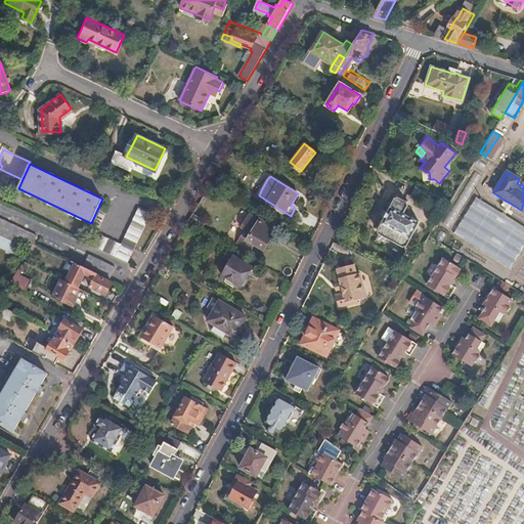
[(429,191),(415,185),(410,194),(424,201),(429,191)]
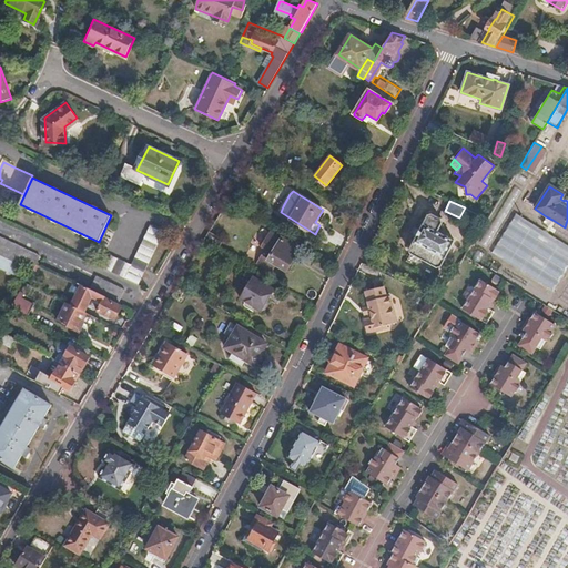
[(427,214),(408,247),(409,253),(435,266),(440,265),(454,240),(437,231),(442,222),(440,217),(433,213),(427,214)]
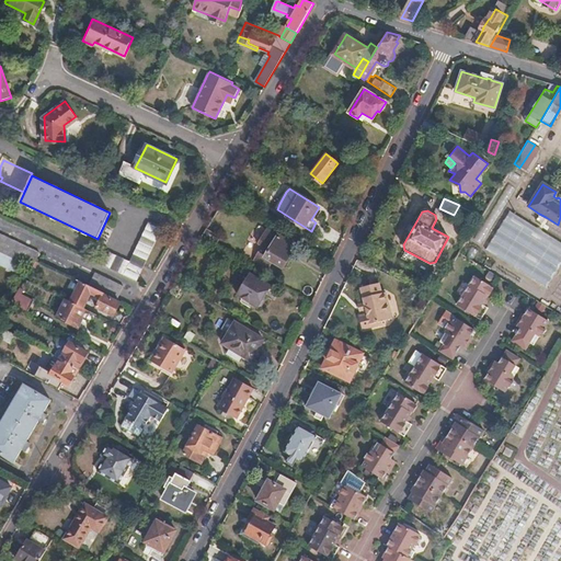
[(560,241),(510,213),(488,252),(549,287),(560,266),(560,241)]
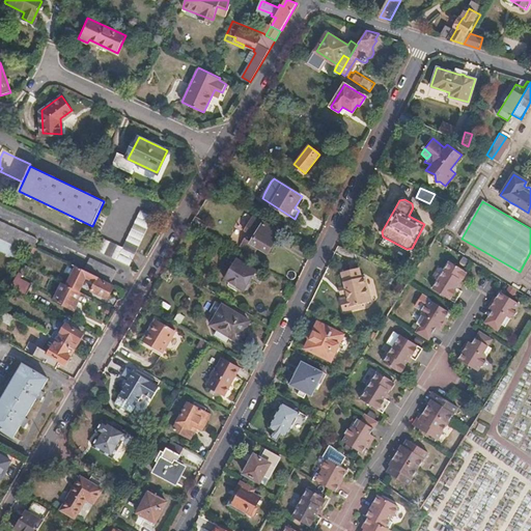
[(99,235),(92,249),(129,266),(154,217),(141,211),(122,247),(99,235)]
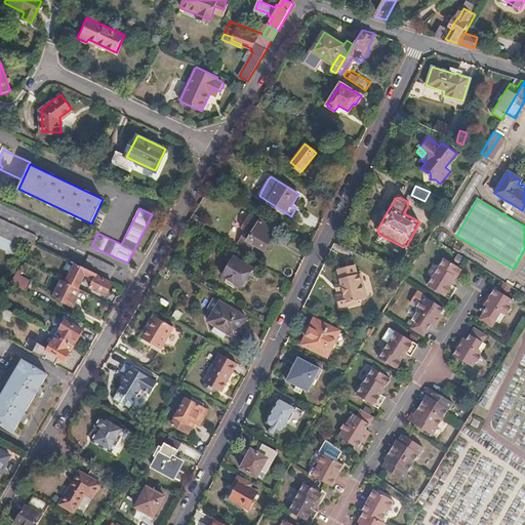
[(193,213),(189,220),(201,229),(205,220),(193,213)]
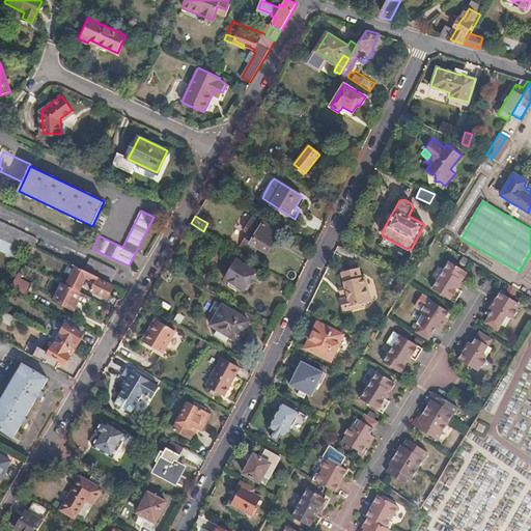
[(252,243),(248,241),(246,239),(242,246),(254,254),(258,247),(268,252),(279,232),(252,216),(244,229),(252,234),(255,236),(252,243)]
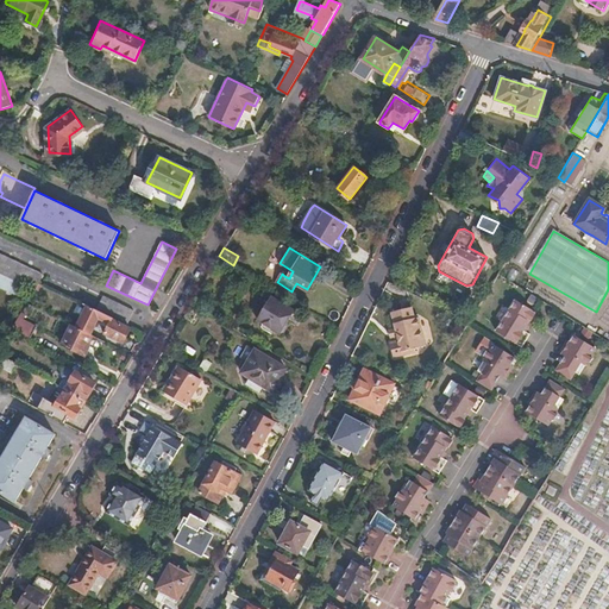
[(0,255),(0,263),(39,282),(43,276),(0,255)]
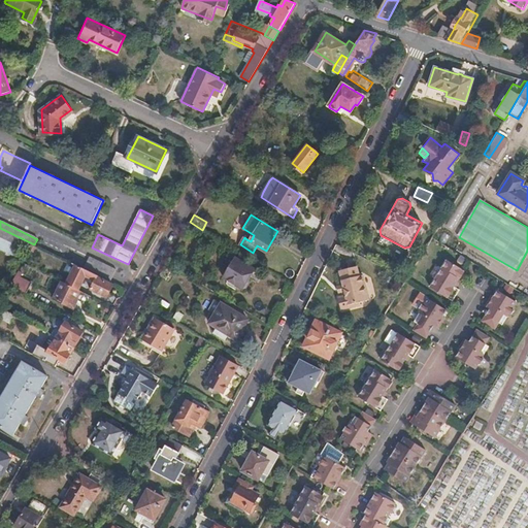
[(0,235),(31,251),(34,244),(0,228),(0,235)]
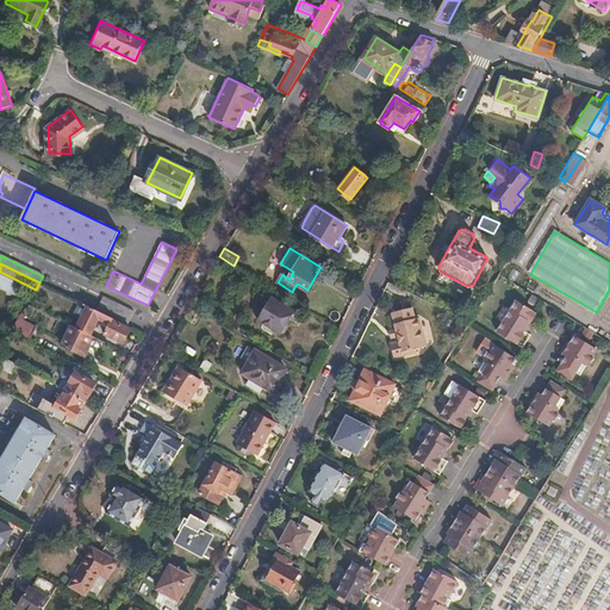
[(0,272),(0,273),(35,291),(36,290),(0,272)]
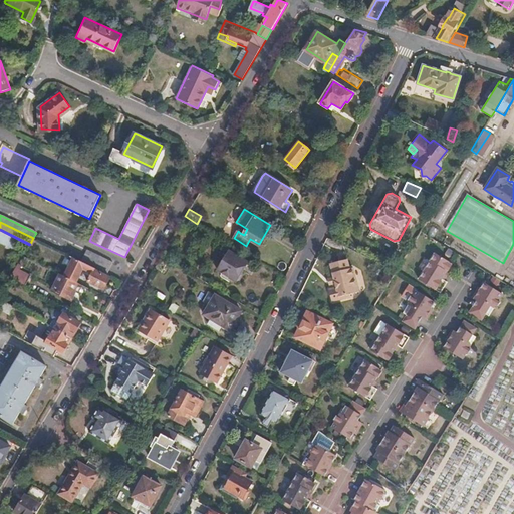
[(34,241),(27,252),(33,255),(39,243),(34,241)]
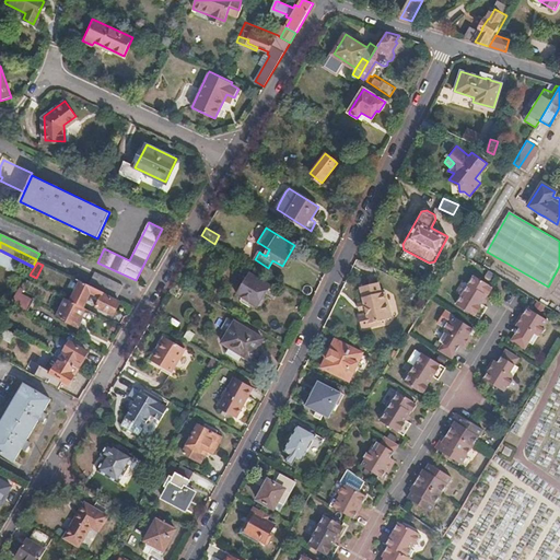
[(89,286),(103,293),(115,299),(123,286),(95,272),(89,286)]
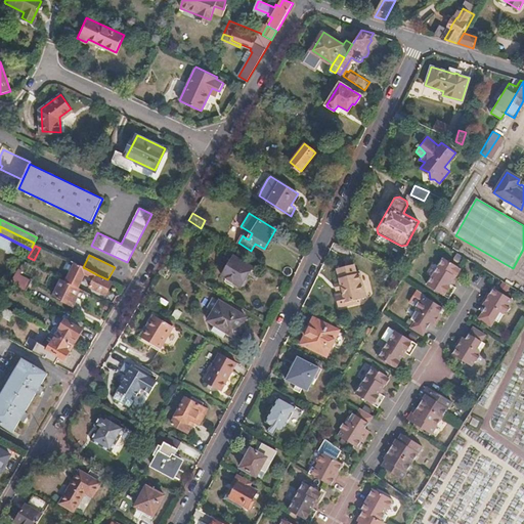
[(233,255),(222,274),(241,286),(252,267),(233,255)]
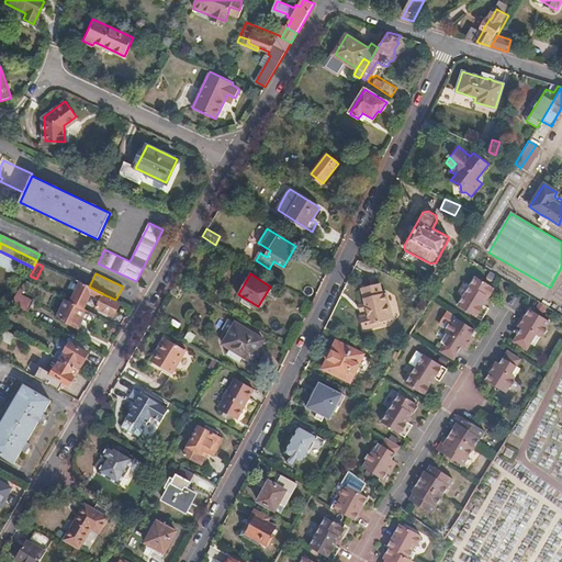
[(482,304),(484,300),(487,295),(489,295),(493,289),(491,288),(492,287),(475,277),(469,285),(458,305),(481,319),(487,307),(485,305),(482,304)]
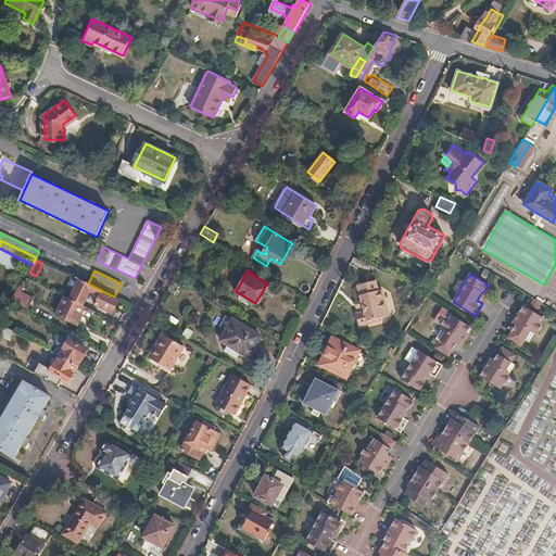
[(88,283),(78,279),(68,299),(84,306),(90,293),(100,298),(96,305),(113,314),(119,301),(102,293),(102,291),(88,283)]
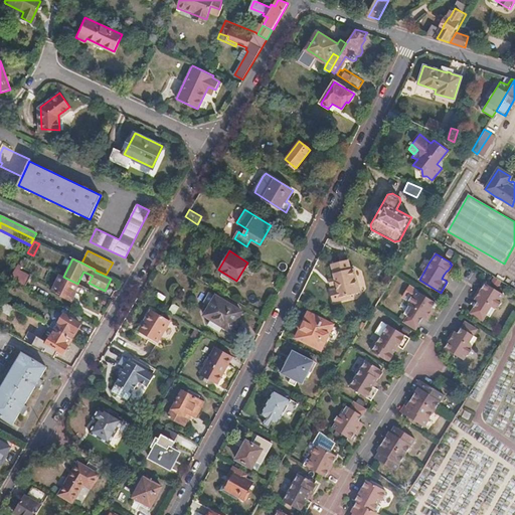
[(336,288),(329,290),(332,303),(351,298),(350,294),(360,292),(354,268),(349,269),(347,260),(330,264),(336,288)]
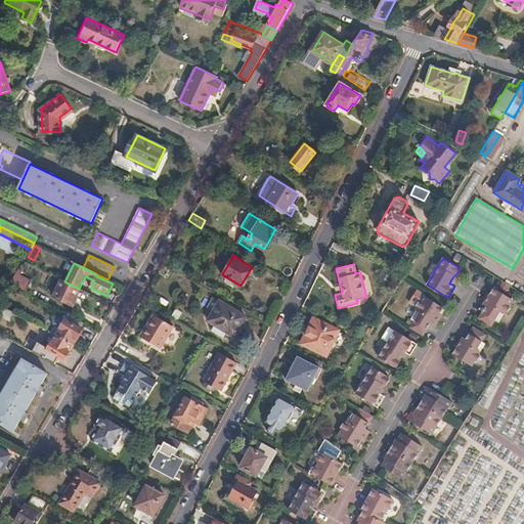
[(14,274),(9,282),(23,291),(28,281),(14,274)]
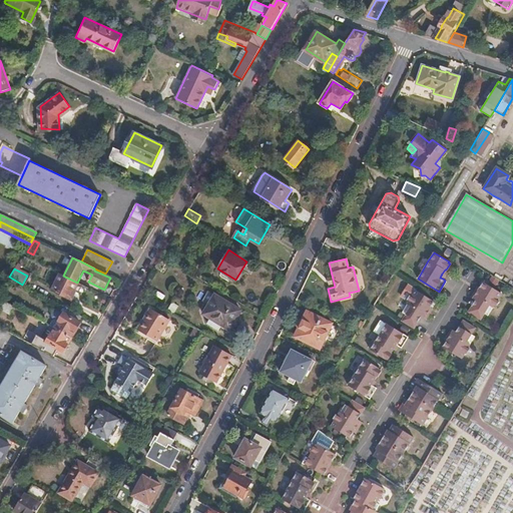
[(77,283),(63,276),(61,275),(52,290),(71,300),(72,298),(70,296),(72,292),(73,292),(78,283),(77,283)]
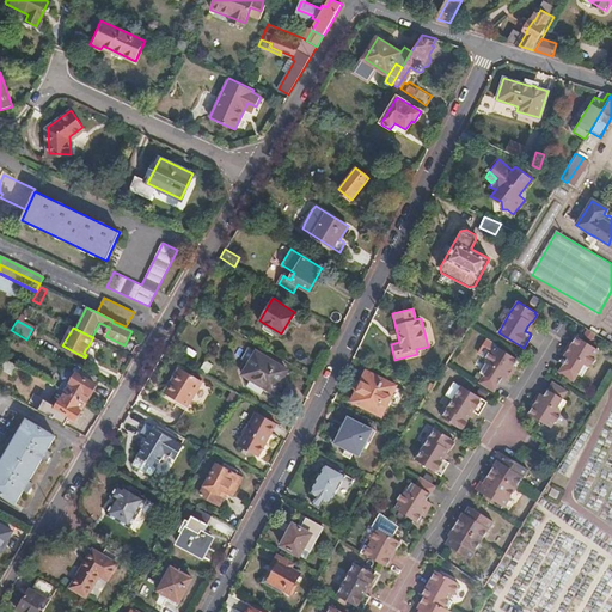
[(573,343),(565,356),(568,357),(560,371),(574,379),(579,372),(583,363),(588,367),(591,363),(593,362),(597,356),(597,354),(599,349),(577,336),(573,343)]
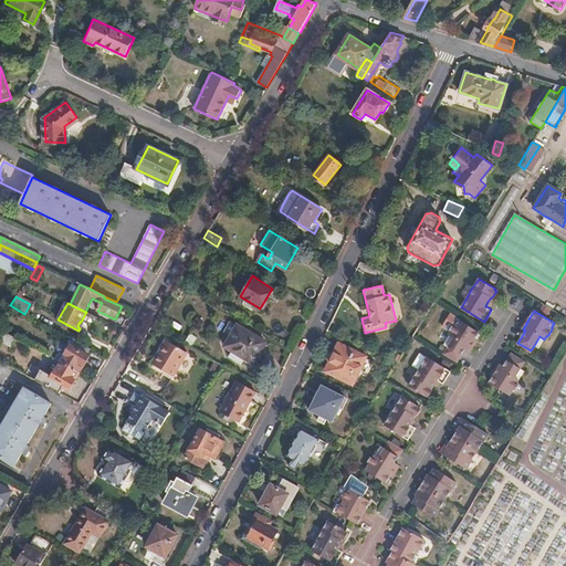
[(520,328),(523,329),(530,317),(527,316),(520,328)]
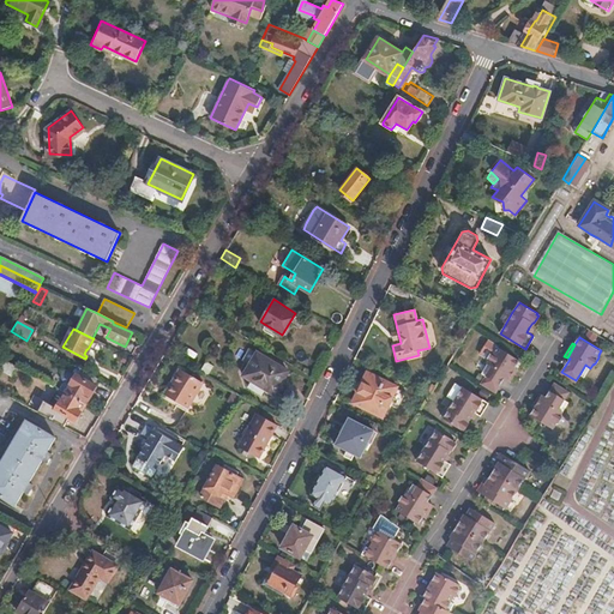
[(491,366),(486,375),(481,381),(494,390),(503,378),(506,379),(513,367),(518,359),(497,347),(494,350),(491,351),(488,357),(488,361),(487,363),(491,366)]
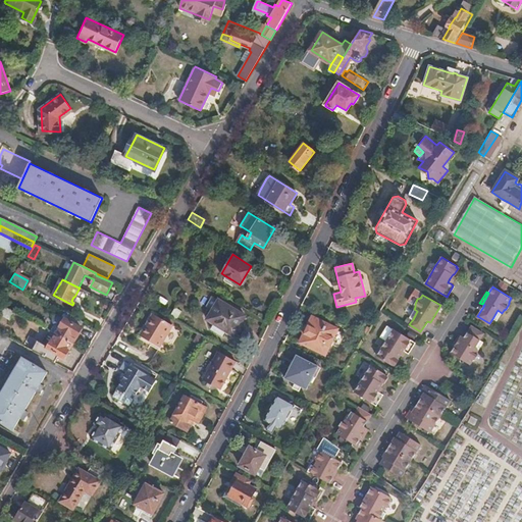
[(218,301),(207,319),(233,335),(245,317),(218,301)]
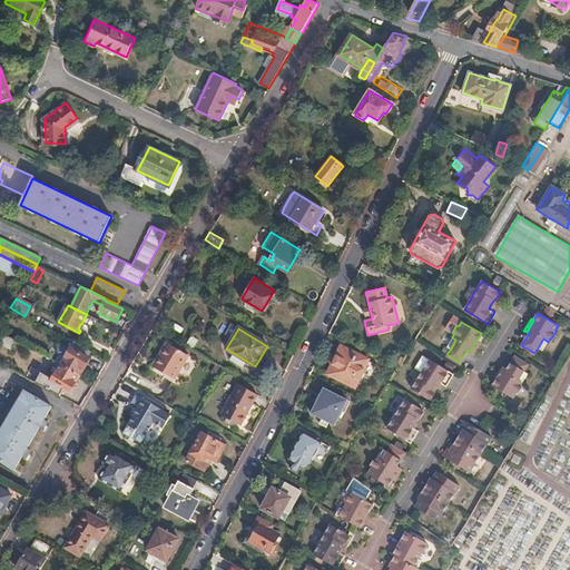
[(0,332),(0,343),(10,350),(16,341),(0,332)]
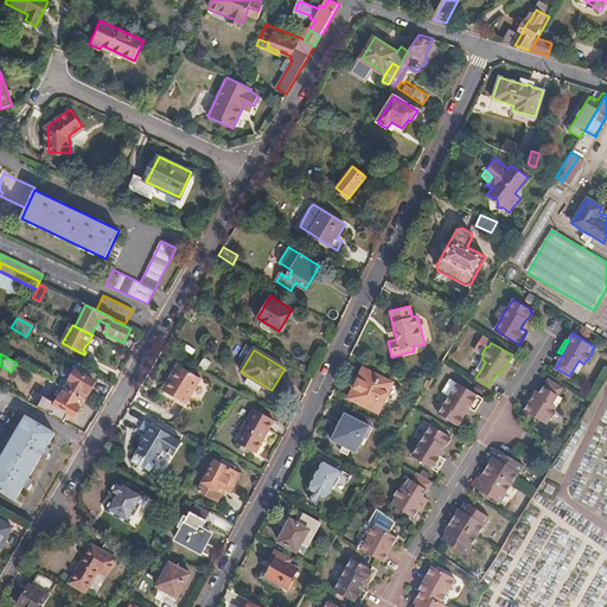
[(475,368),(480,371),(485,362),(481,359),(475,368)]
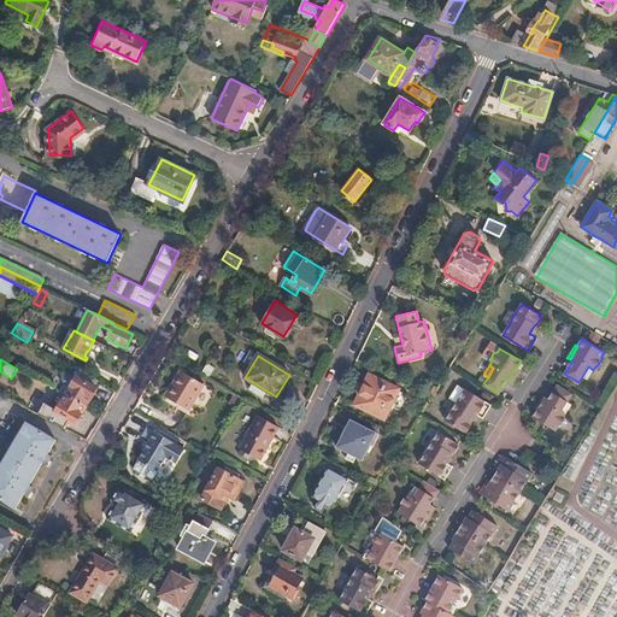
[(588,366),(583,375),(588,378),(593,370),(588,366)]
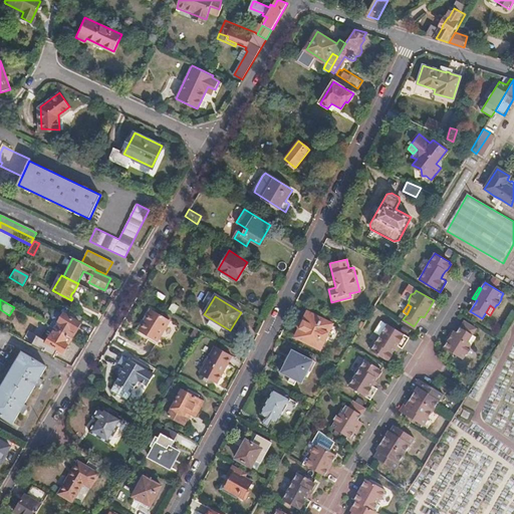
[(430,307),(424,317),(426,319),(432,308),(430,307)]
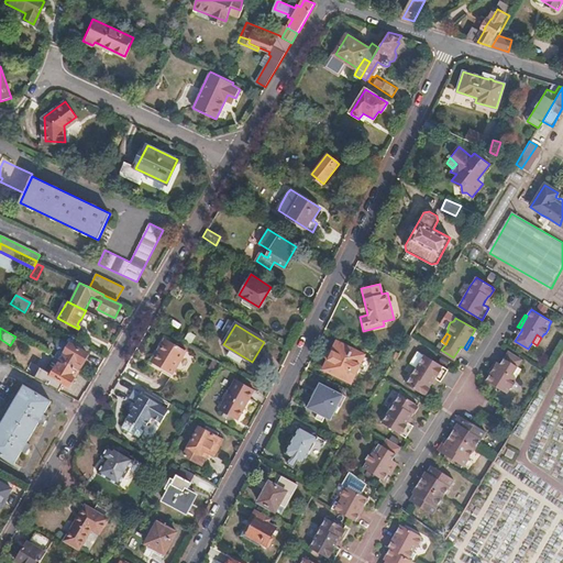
[(53,357),(58,361),(78,371),(90,349),(73,339),(69,344),(62,341),(57,342),(54,348),(57,350),(53,357)]
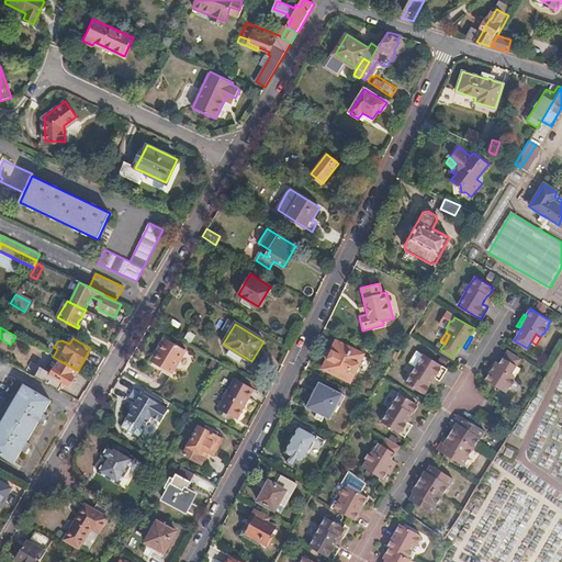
[(159,357),(154,363),(171,374),(186,351),(165,338),(155,353),(159,357)]
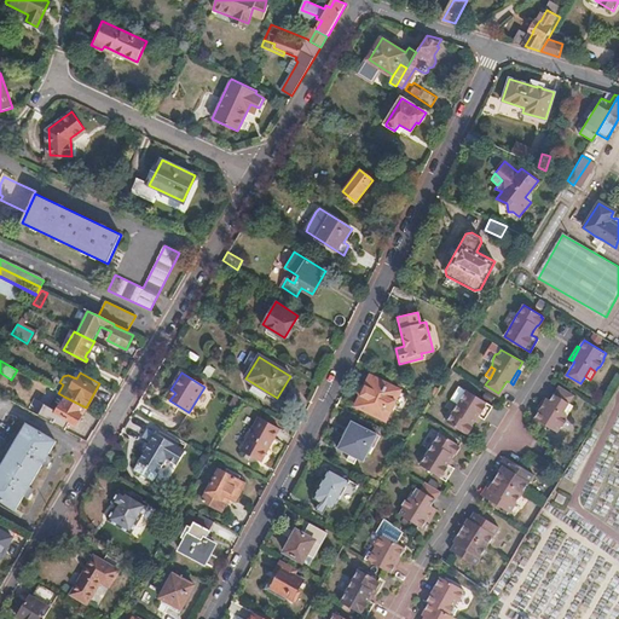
[(371,377),(356,406),(385,421),(400,392),(371,377)]
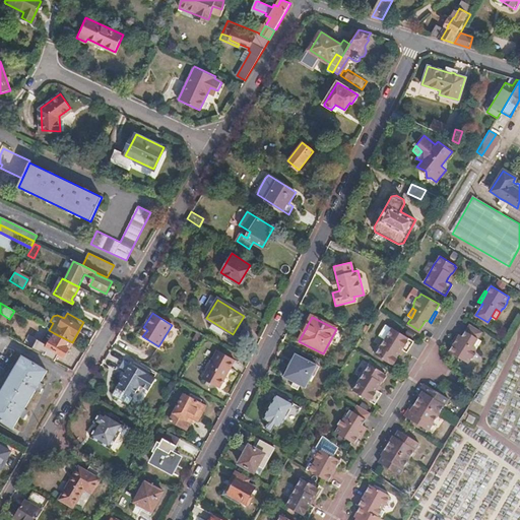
[(460,333),(454,344),(450,350),(467,362),(470,358),(473,356),(476,351),(475,350),(476,348),(472,345),(477,337),(481,331),(469,325),(463,335),(460,333)]
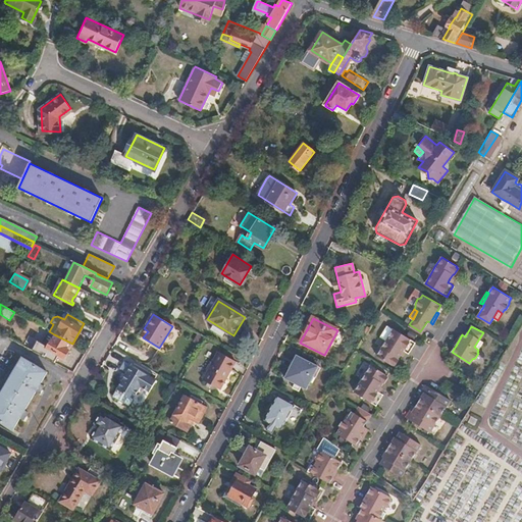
[(398,357),(399,354),(402,350),(405,351),(408,353),(414,342),(393,329),(376,355),(392,365),(394,363),(395,363),(398,359),(398,357)]
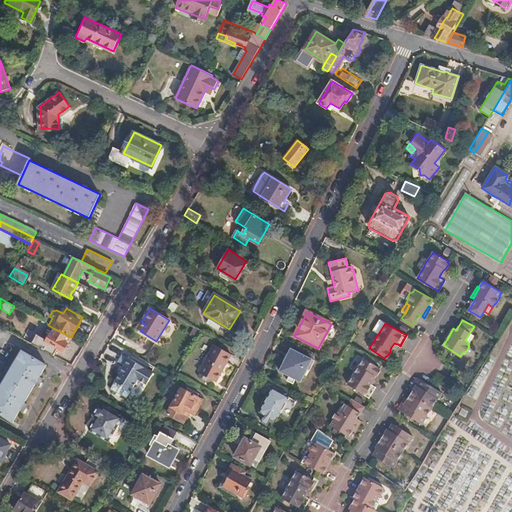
[(444,337),(447,339),(453,328),(451,327),(444,337)]
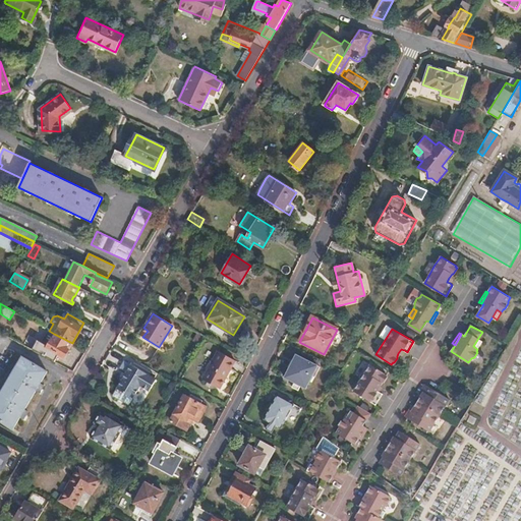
[(72,343),(54,334),(47,348),(64,358),(72,343)]
